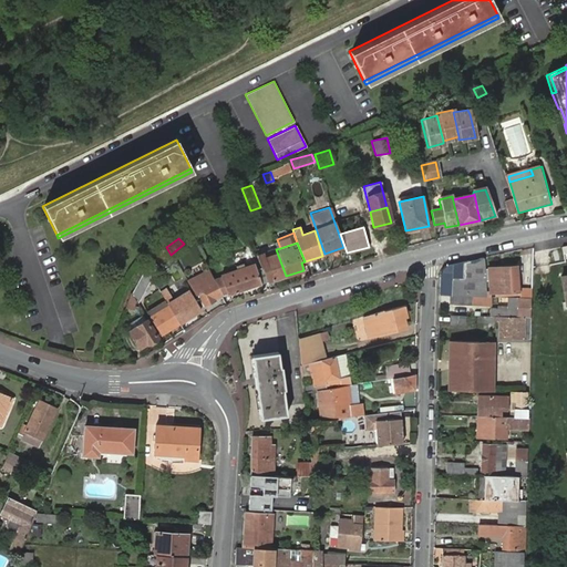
[(171,255),(166,247),(157,255),(163,263),(171,255)]
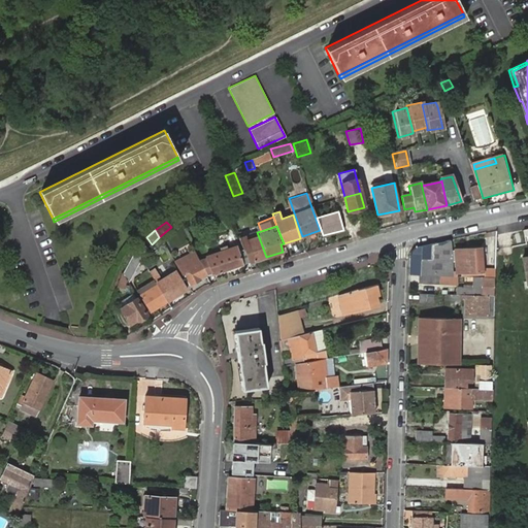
[(250,263),(266,257),(257,232),(254,233),(256,237),(250,239),(249,235),(238,238),(242,250),(244,250),(250,263)]
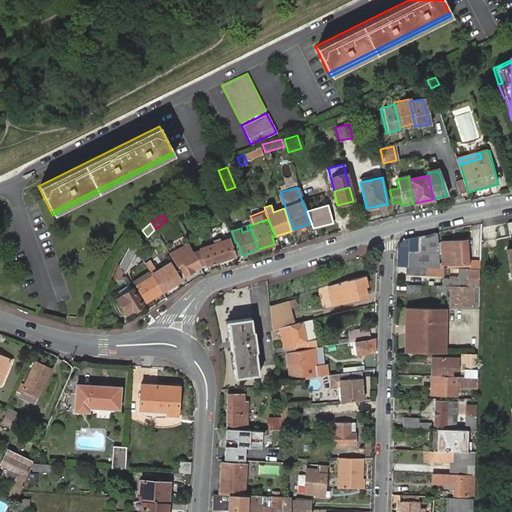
[(210,239),(222,234),(218,226),(207,230),(210,239)]
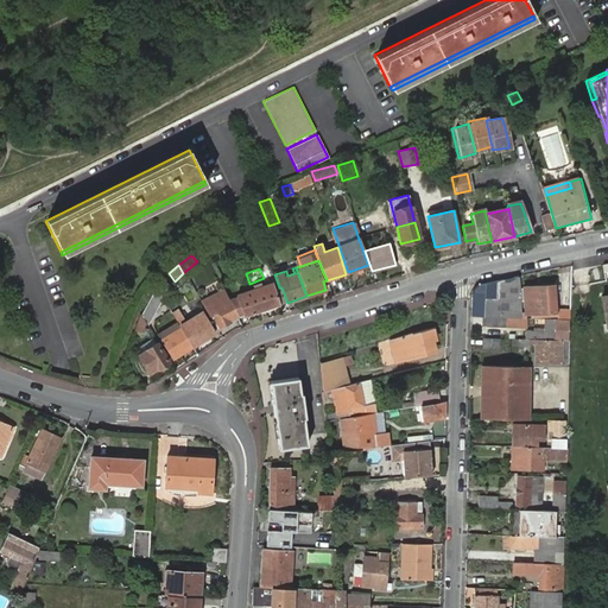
[(472,292),(472,317),(483,318),(505,318),(514,318),(521,320),(521,298),(518,277),(479,284),(472,292)]
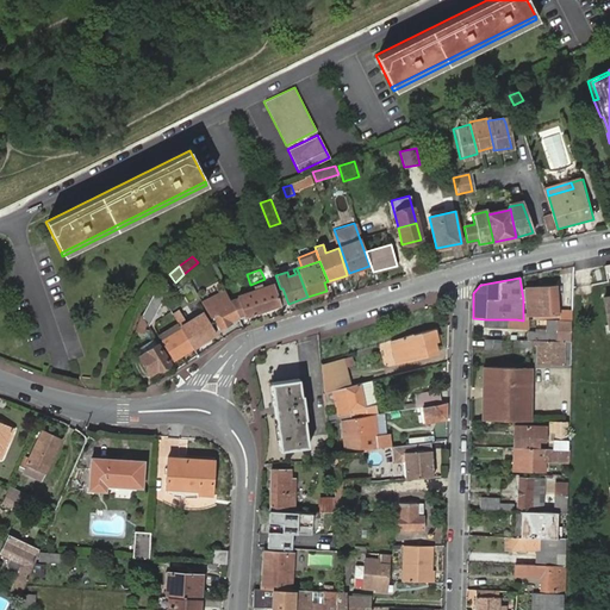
[(246,318),(288,304),(282,288),(280,288),(275,290),(273,284),(238,296),(240,298),(229,302),(237,318),(244,316),(246,318)]
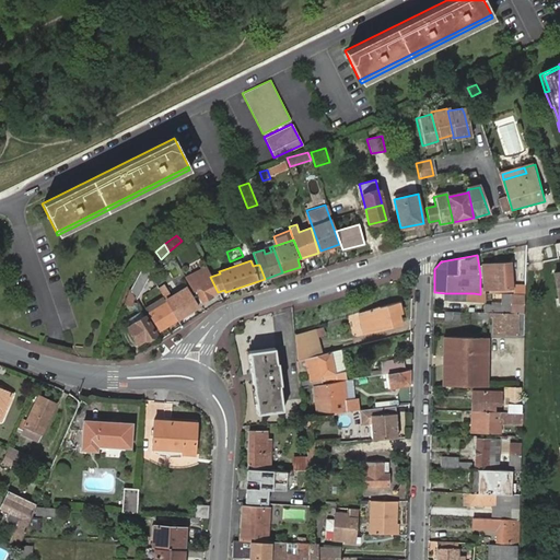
[(212,294),(218,292),(210,277),(205,265),(184,277),(200,303),(212,296),(212,294)]
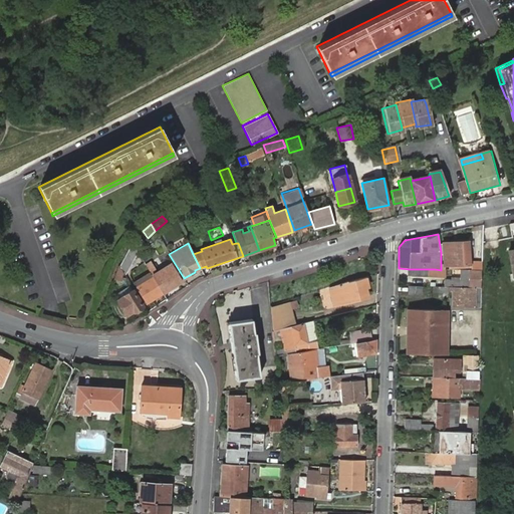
[(450,266),(470,264),(468,243),(445,245),(446,263),(450,262),(450,266)]
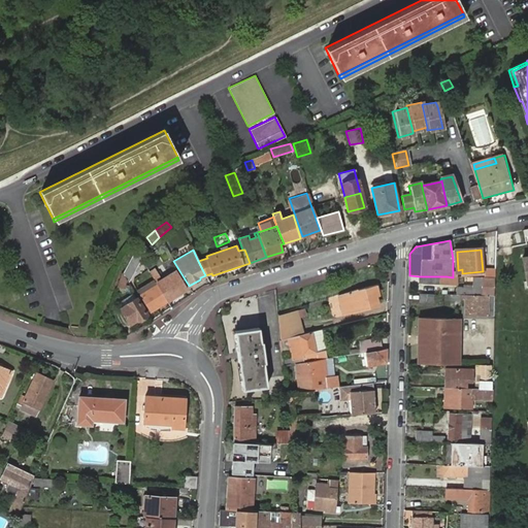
[(141,260),(135,251),(122,274),(128,285),(141,260)]
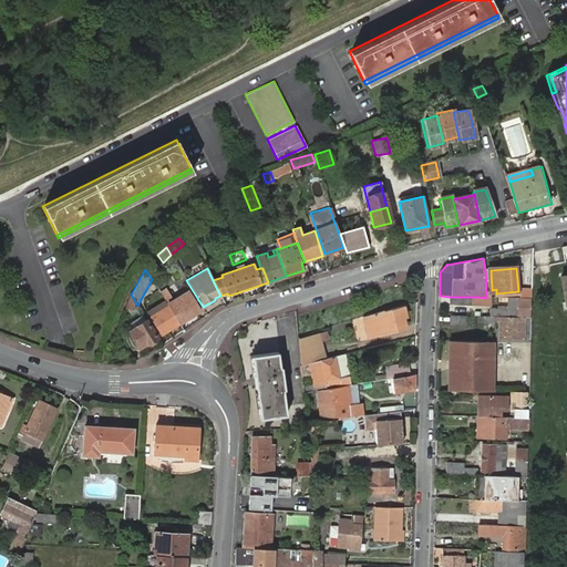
[(164,300),(179,325),(200,310),(185,286),(164,300)]
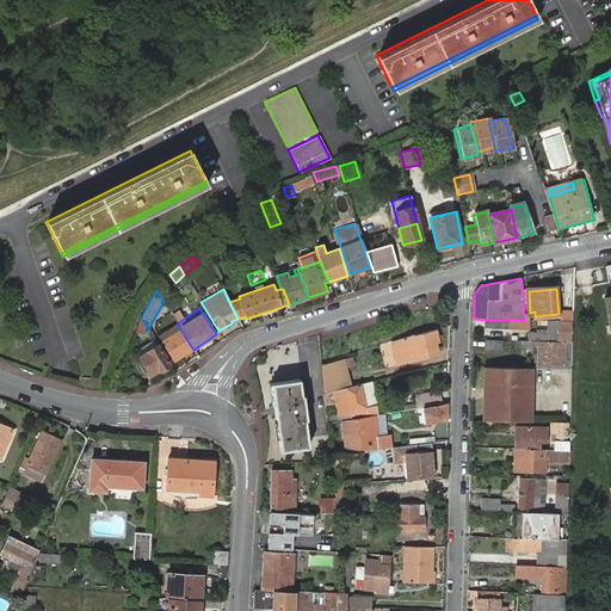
[(573,322),(573,310),(561,310),(561,321),(573,322)]
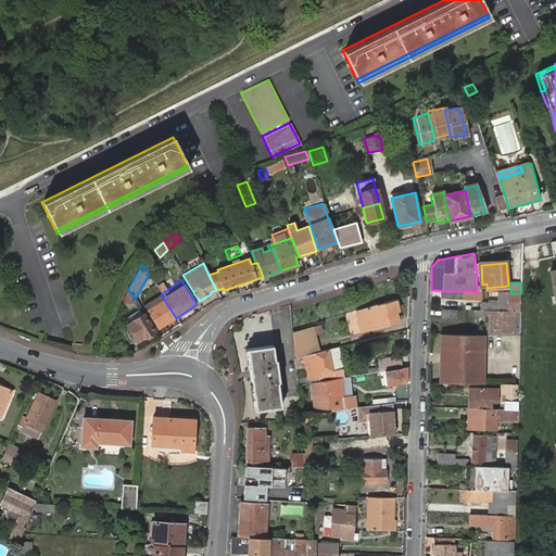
[(462,291),(442,291),(442,300),(462,301),(462,291)]
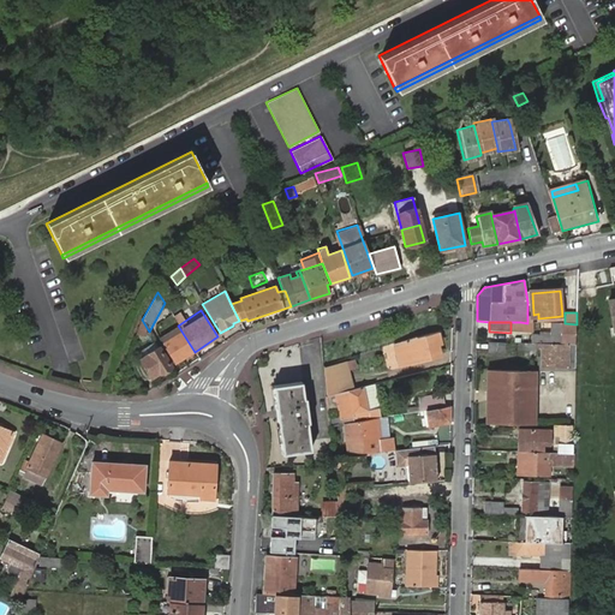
[(511,322),(511,333),(520,333),(520,322),(511,322)]
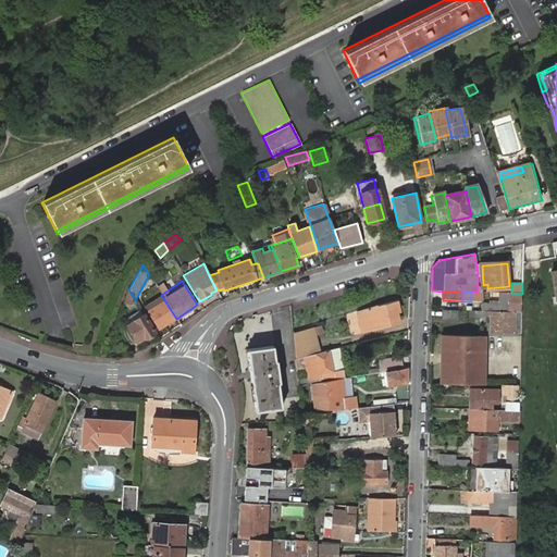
[(511,293),(500,293),(500,304),(481,304),(481,311),(522,312),(522,294),(511,293)]
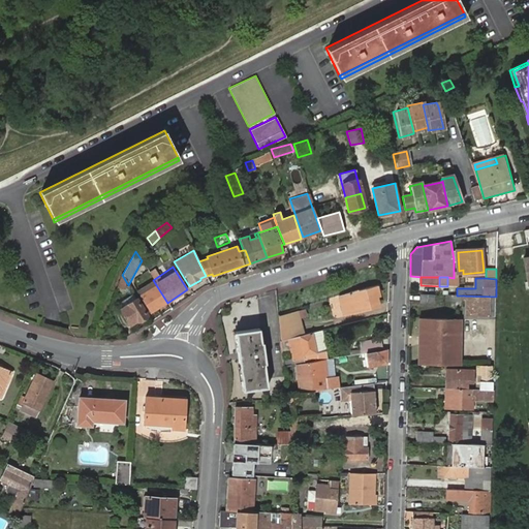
[(150,314),(167,303),(153,280),(153,279),(135,289),(150,314)]
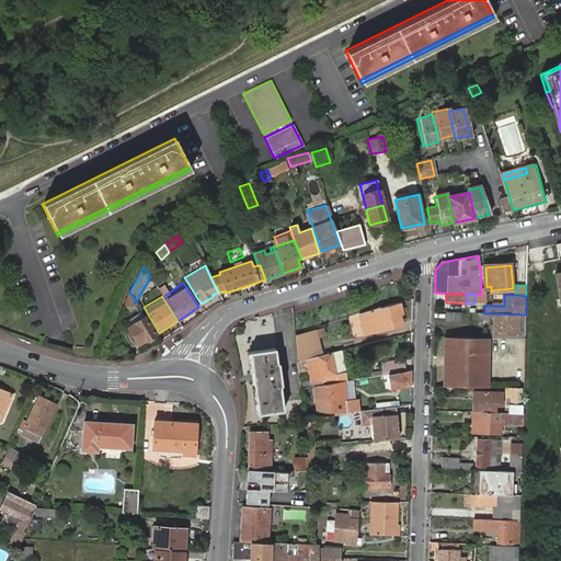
[(380,308),(358,315),(363,333),(400,324),(398,313),(400,313),(398,302),(380,308)]
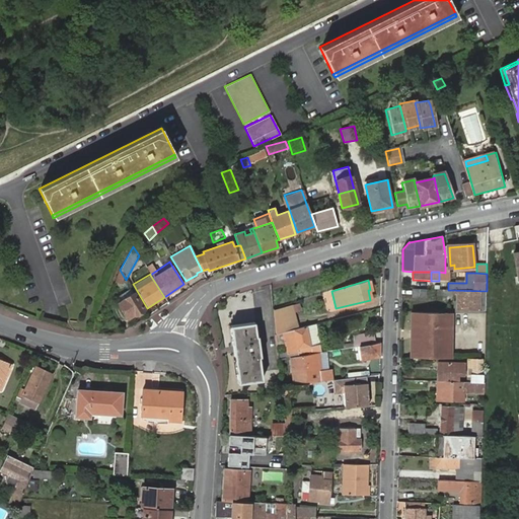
[(448,310),(448,313),(452,313),(486,314),(487,291),(448,290),(438,290),(438,295),(448,296),(448,295),(453,295),(453,303),(457,304),(457,310),(452,310),(448,310)]
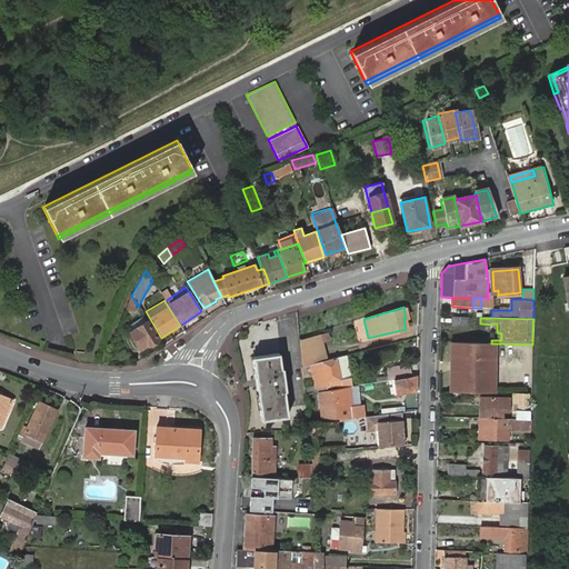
[(147,347),(157,340),(146,321),(129,332),(139,349),(146,345),(147,347)]
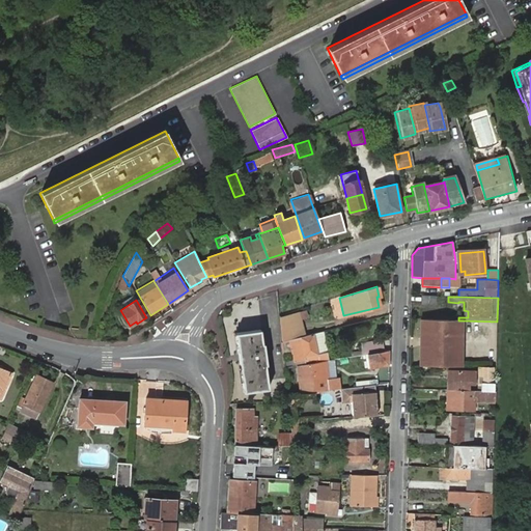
[(280,340),(299,336),(295,319),(278,322),(280,340)]
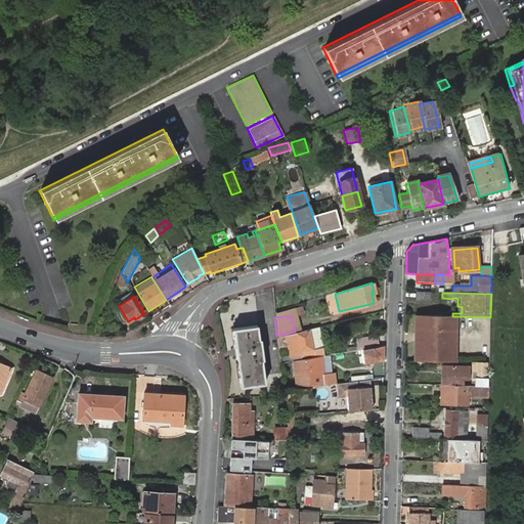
[(452,316),(417,315),(416,330),(429,330),(428,347),(415,347),(413,361),(455,362),(456,316),(452,316)]
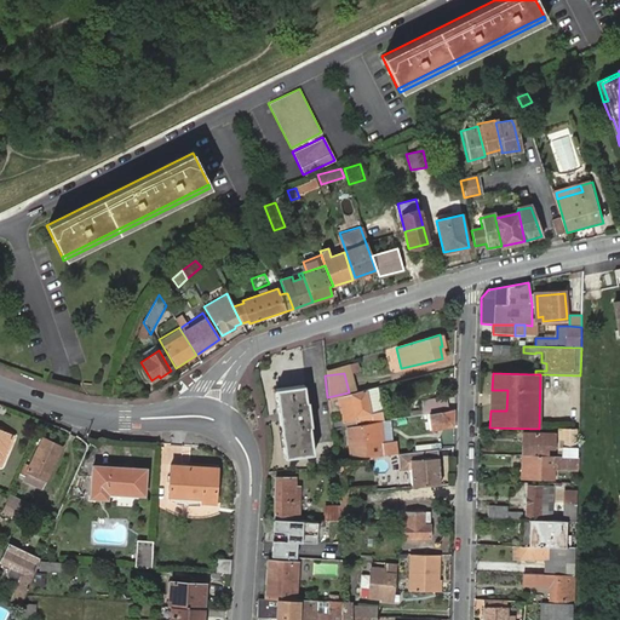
[(285,420),(279,422),(283,457),(313,453),(303,384),(274,389),(277,414),(283,413),(285,420)]
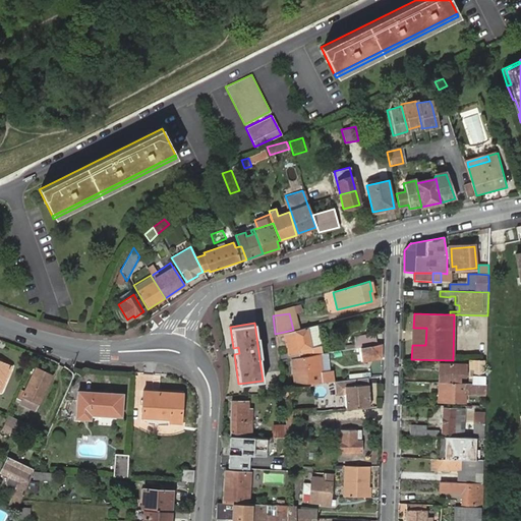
[(314,325),(306,327),(311,346),(320,345),(314,325)]
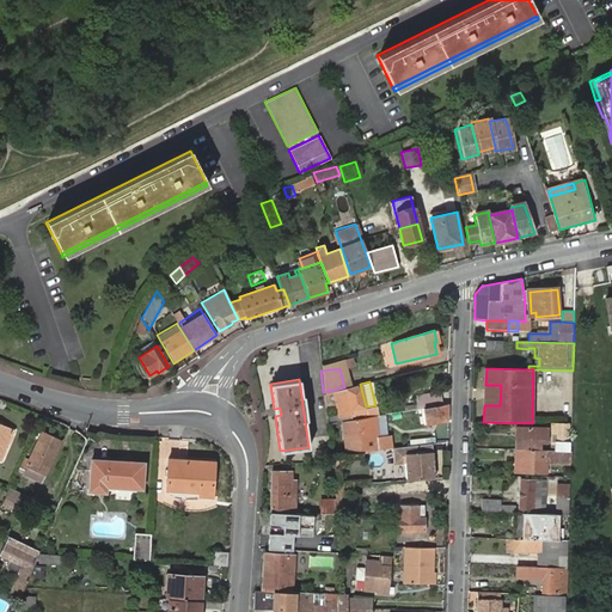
[(344,387),(323,392),(328,422),(344,420),(372,416),(377,415),(375,405),(366,407),(360,384),(344,387)]
